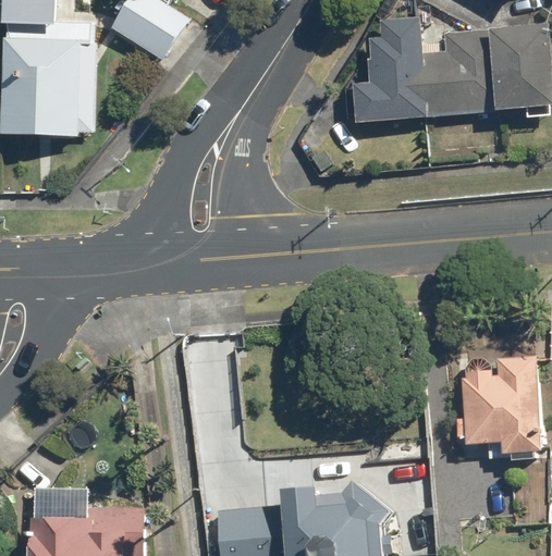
[(7,0),(3,133),(77,135),(81,44),(90,45),(92,24),(56,23),(57,0),(7,0)]
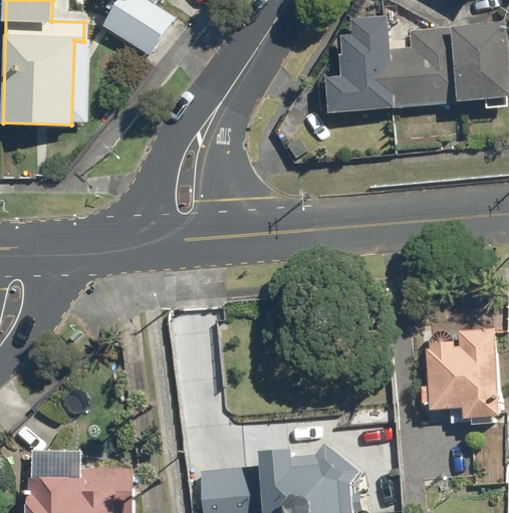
[(174,14),(151,0),(116,0),(103,22),(150,52),(174,14)]
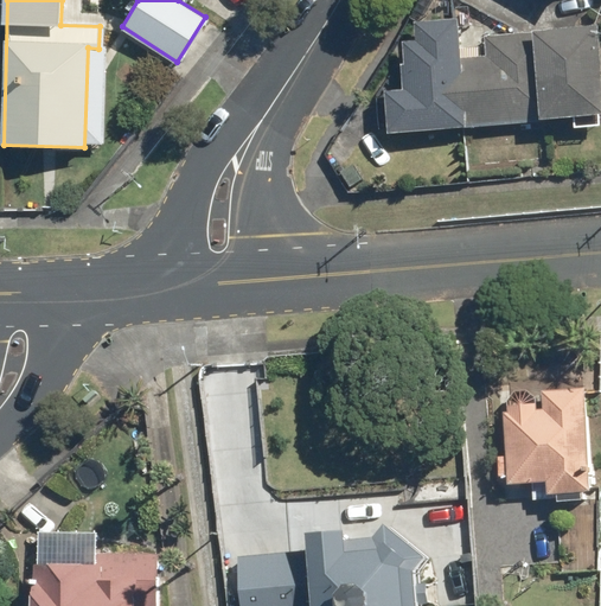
[(385,94),(372,95),(373,132),(387,132),(387,134),(537,121),(529,30),(479,34),(481,55),(458,56),(454,17),(410,20),(411,39),(400,40),(403,90),(385,91),(385,94)]
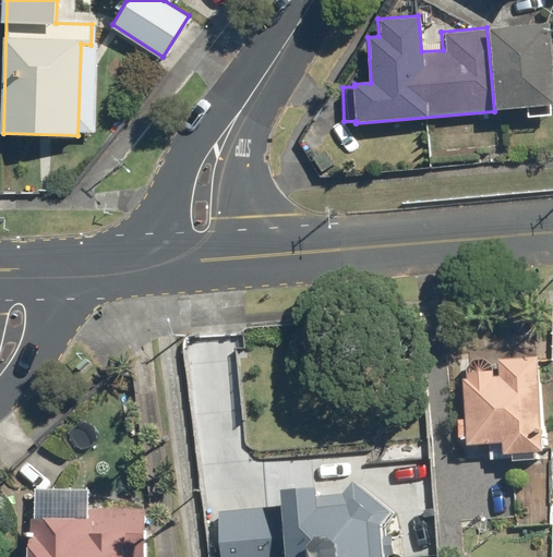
[(489,27),(497,111),(527,109),(528,118),(552,117),(551,107),(552,106),(552,46),(551,23),(489,27)]
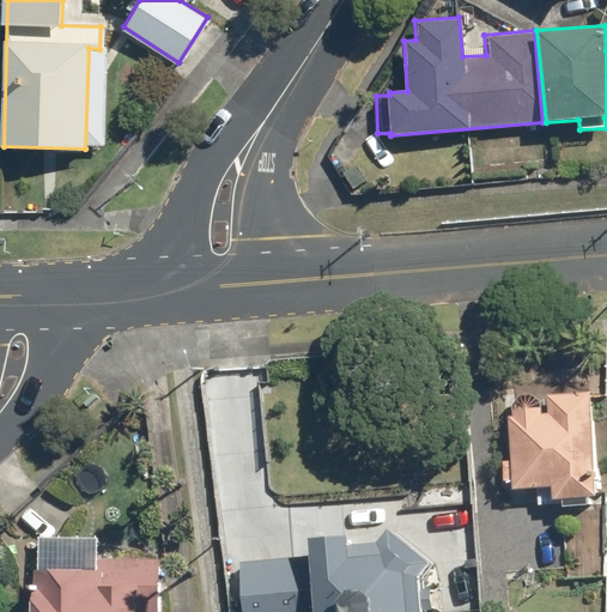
[(596,497),(588,391),(504,397),(511,489),(551,486),(552,501),(596,497)]
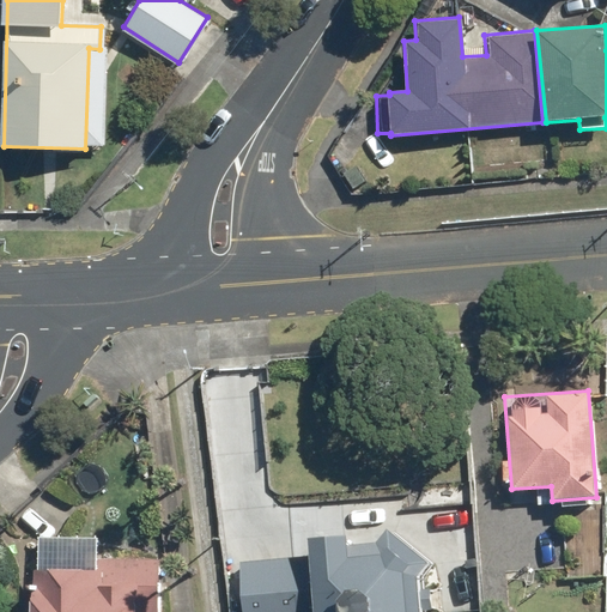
[(423,611),(422,577),(431,563),(389,528),(378,541),(352,543),(351,534),(310,538),(311,555),(237,562),(241,611),(423,611)]
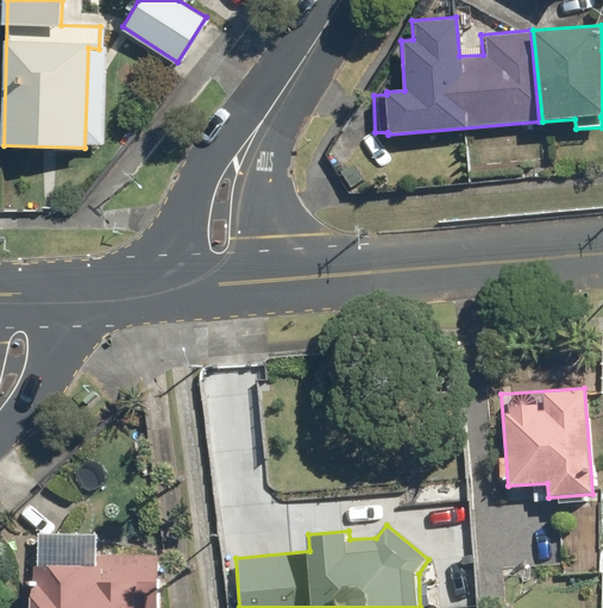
[(155,607),(156,557),(94,556),(94,569),(32,568),(31,607),(155,607)]
